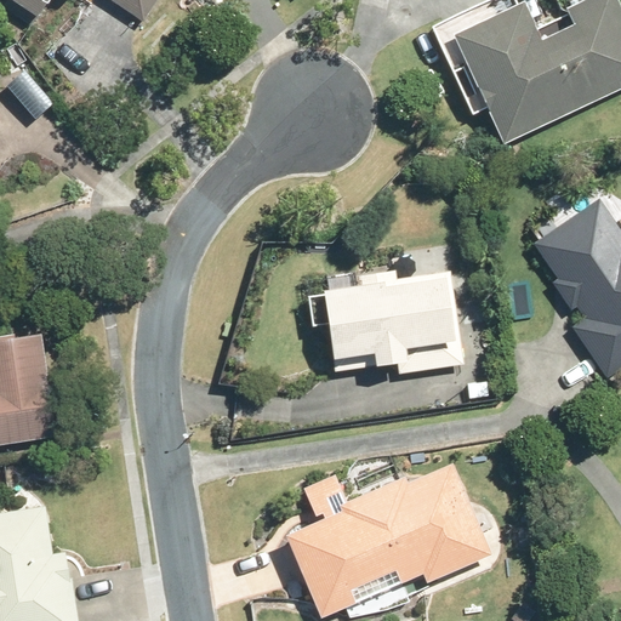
[(15,0),(36,13),(46,0),(114,0),(143,20),(155,0),(15,0)]
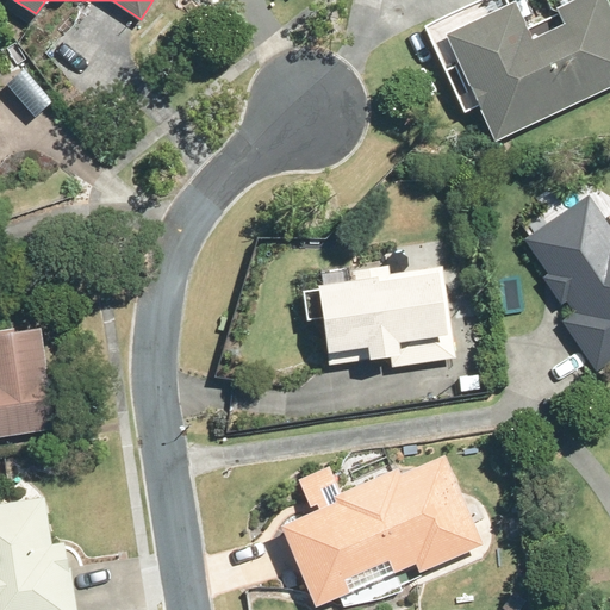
[(565,0),(555,5),(562,19),(531,33),(516,0),(508,0),(444,29),(495,137),(609,83),(609,10),(605,0),(565,0)]
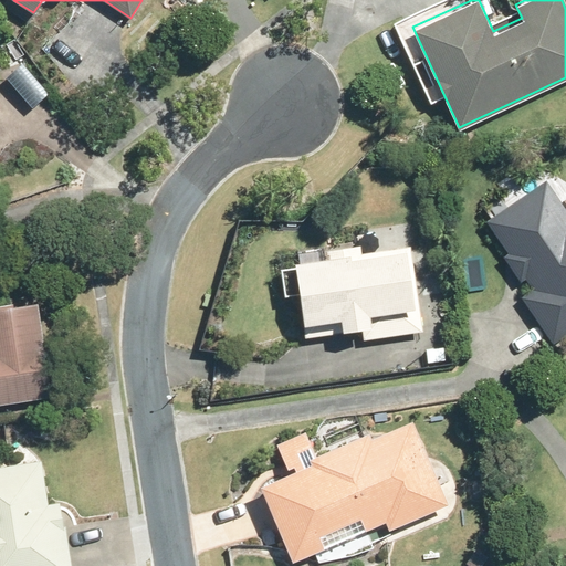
[(488,219),(509,251),(504,254),(521,280),(526,276),(534,289),(522,296),(553,343),(565,334),(565,205),(547,178),(488,219)]
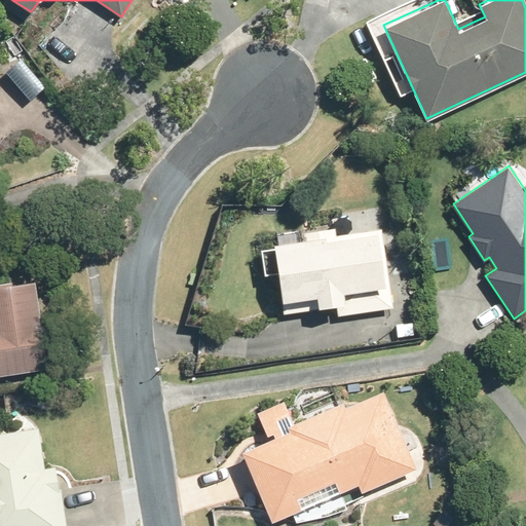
[(273,242),(273,246),(260,247),(263,273),(276,271),(283,312),(332,305),(334,315),(392,307),(381,227),(335,234),(334,226),(308,229),(309,238),(273,242)]
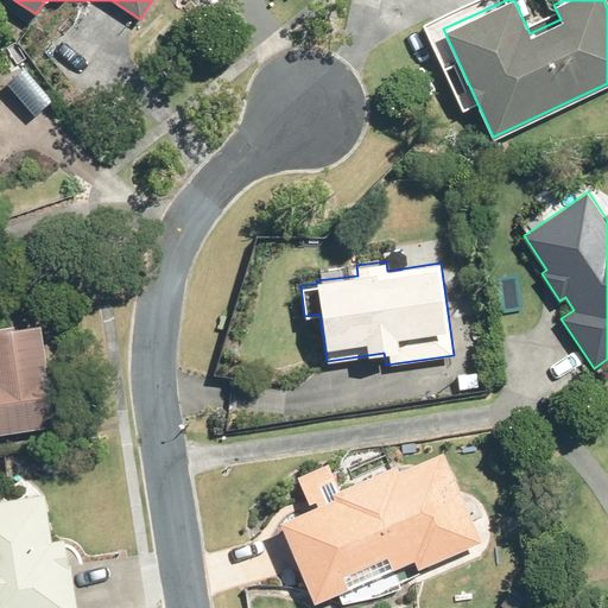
[(0,434),(54,426),(38,324),(12,328),(12,324),(0,325),(0,434)]
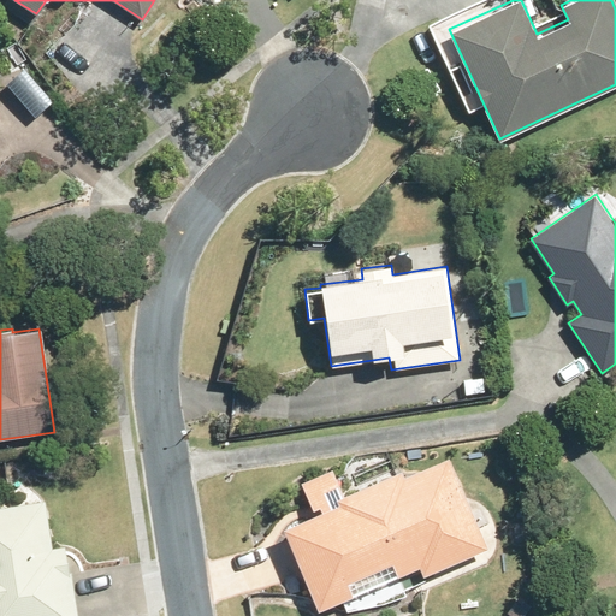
[(420,448),(407,449),(408,458),(422,457),(420,448)]
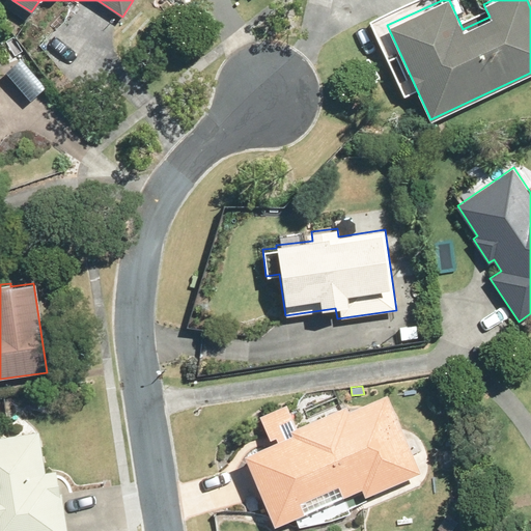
[(276,442),(244,456),(274,526),(361,490),(364,496),(419,473),(386,394),(346,410),(345,406),(295,428),(285,406),(259,417),(269,440),(275,438),(276,442)]
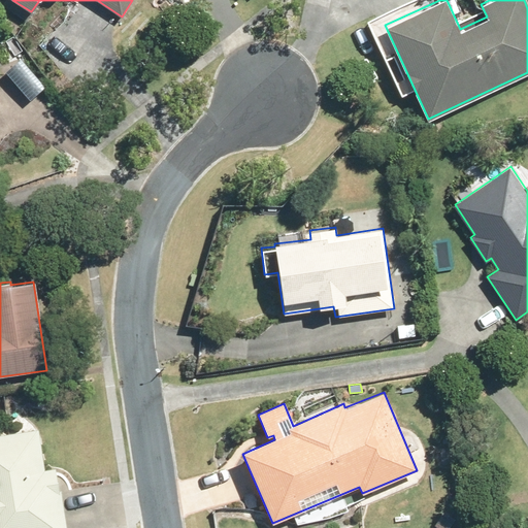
[(0,527),(65,527),(60,490),(58,490),(55,467),(43,469),(37,428),(0,433),(0,527)]
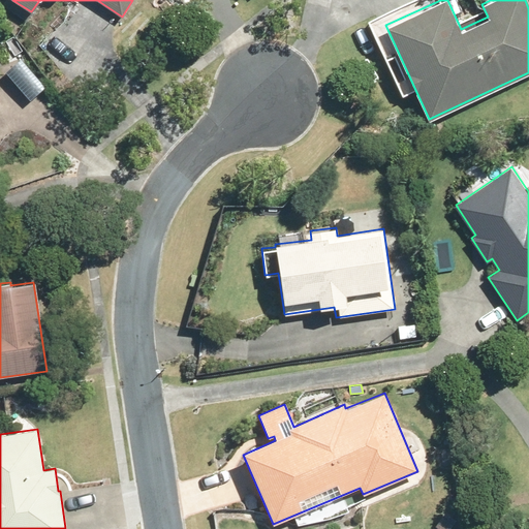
[(453,446),(441,447),(443,465),(455,463),(453,446)]
